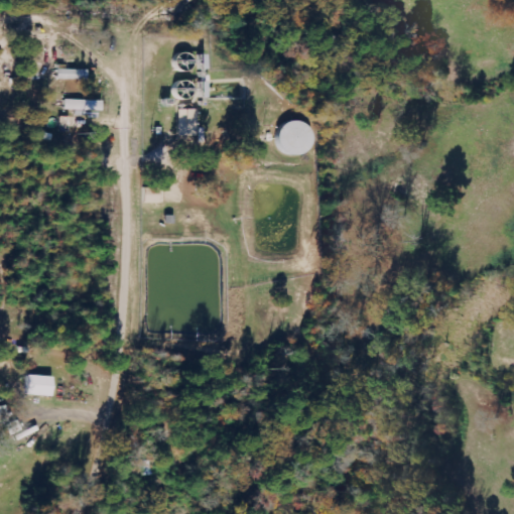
[(57,78),(89,79),(89,69),(58,69),(57,78)]
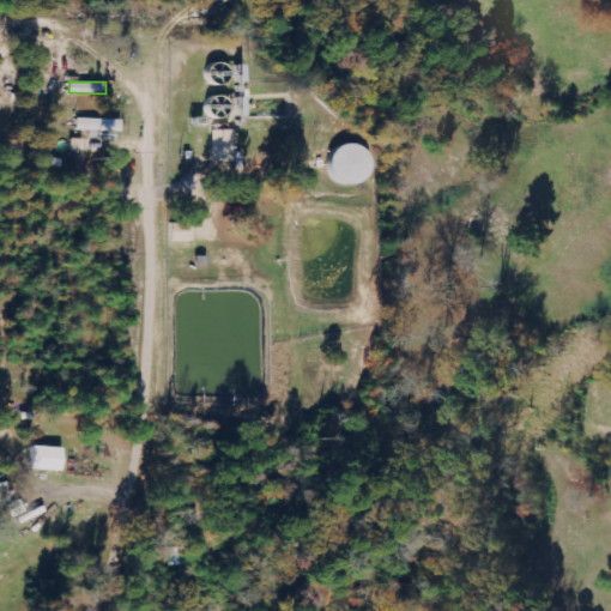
[(122,119),(78,118),(78,129),(90,129),(90,135),(122,137),(122,119)]
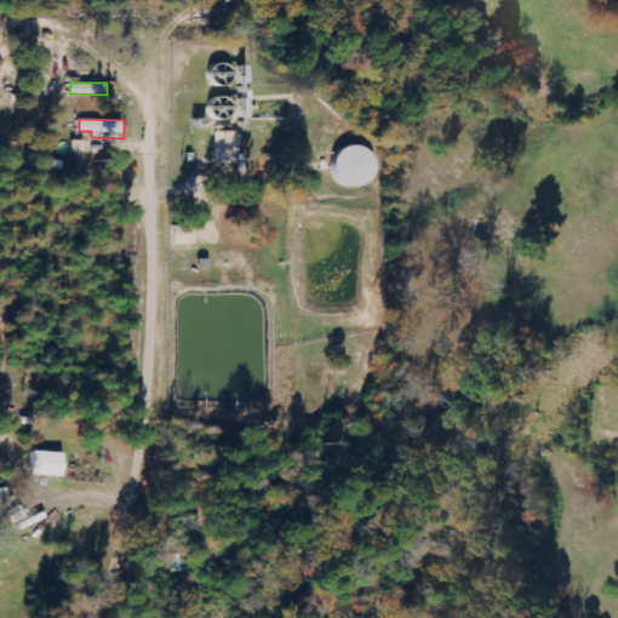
[(239,131),(218,131),(217,162),(239,164),(239,131)]
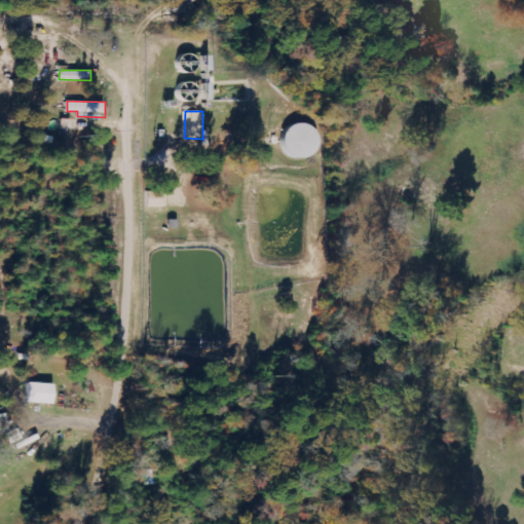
[(316,156),(316,124),(286,124),(286,156),(316,156)]
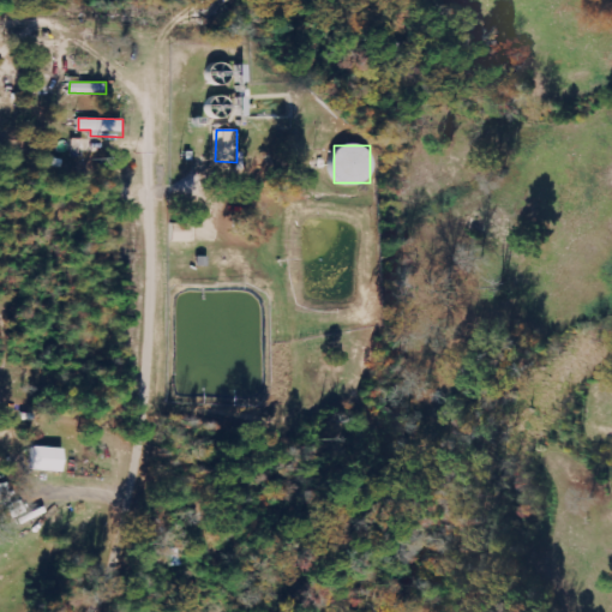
[(191,222),(173,223),(173,241),(191,240),(191,222)]
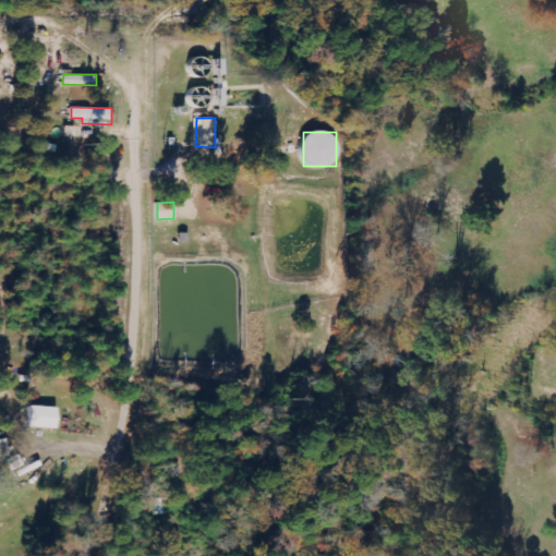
[(57,406),(31,405),(29,425),(57,426),(57,406)]
